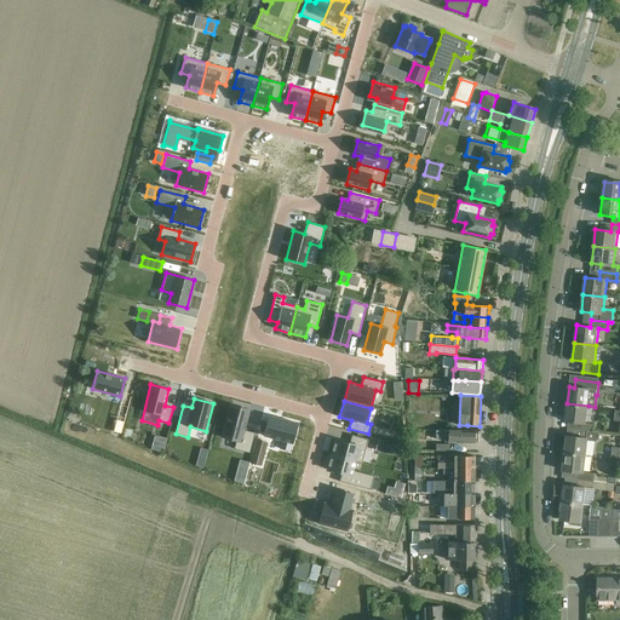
[(586,423),(589,406),(567,403),(566,422),(578,423),(577,430),(593,431),(595,424),(586,423)]
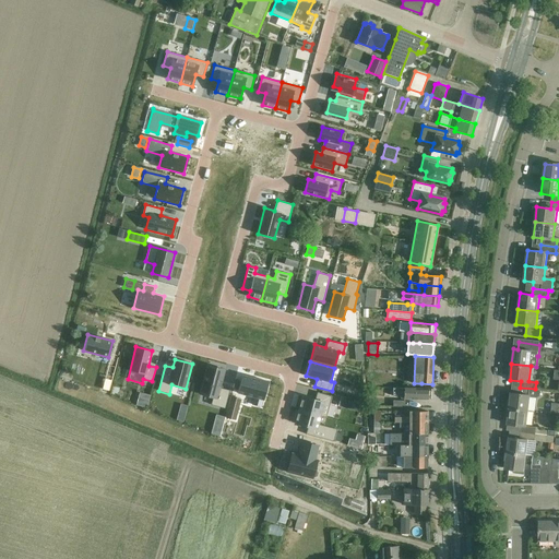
[(207,365),(200,394),(213,397),(211,405),(225,408),(229,391),(219,388),(225,370),(207,365)]
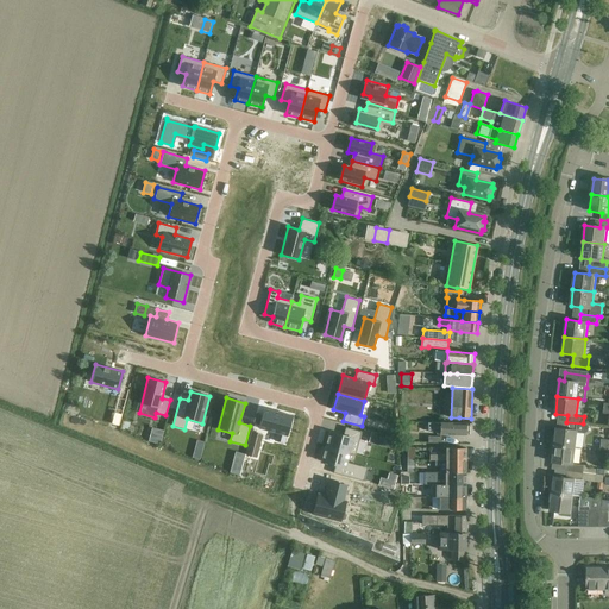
[(259,426),(258,428),(276,433),(275,441),(284,444),(287,435),(288,435),(293,415),(276,412),(264,408),(259,426)]
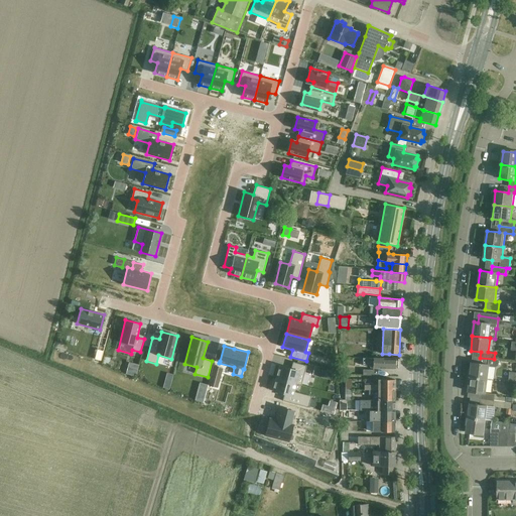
[(488,378),(489,367),(496,368),(499,365),(499,360),(494,360),(494,359),(480,358),(480,364),(472,363),(471,376),(488,378)]
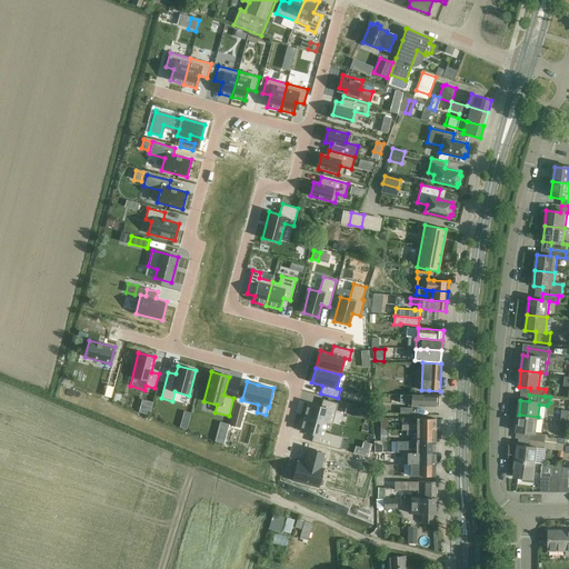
[(436,396),(412,396),(400,396),(400,402),(410,402),(410,407),(436,407),(436,396)]
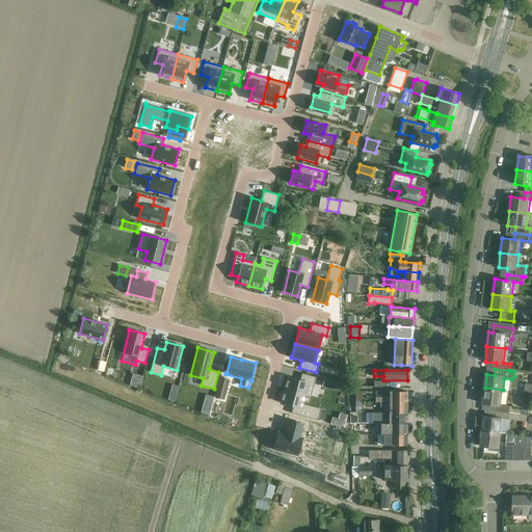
[(288,377),(285,390),(306,396),(311,397),(316,377),(302,373),(300,380),(288,377)]
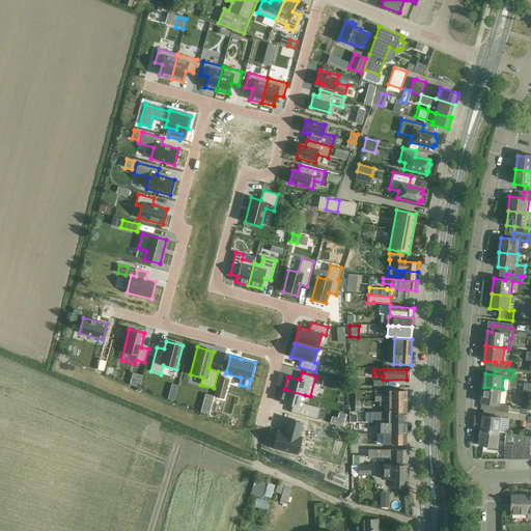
[(325,375),(323,383),(332,385),(333,379),(325,375)]
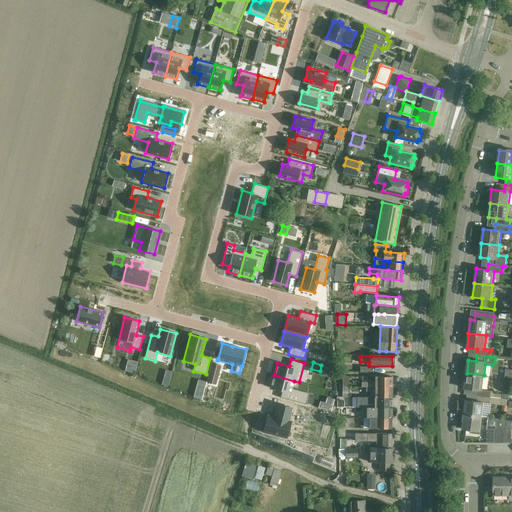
[(212,363),(207,383),(215,385),(220,365),(212,363)]
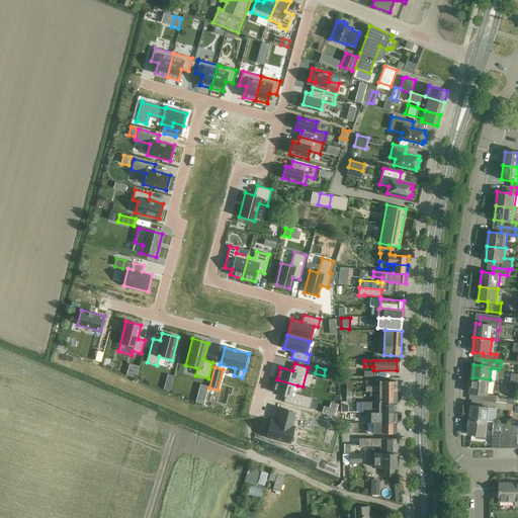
[(128,369),(127,375),(136,377),(137,371),(128,369)]
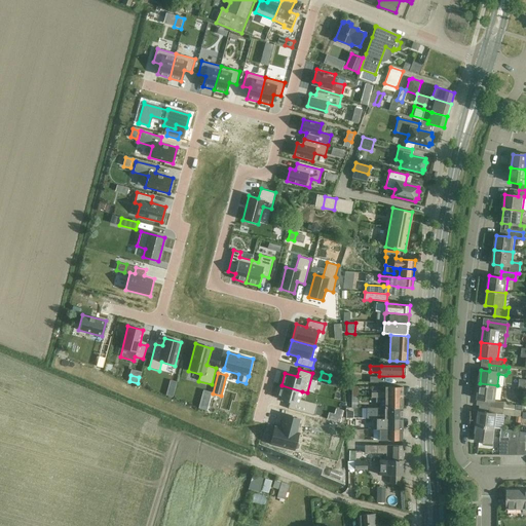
[(490,406),(504,408),(504,402),(495,400),(497,385),(480,383),(478,399),(491,400),(490,406)]
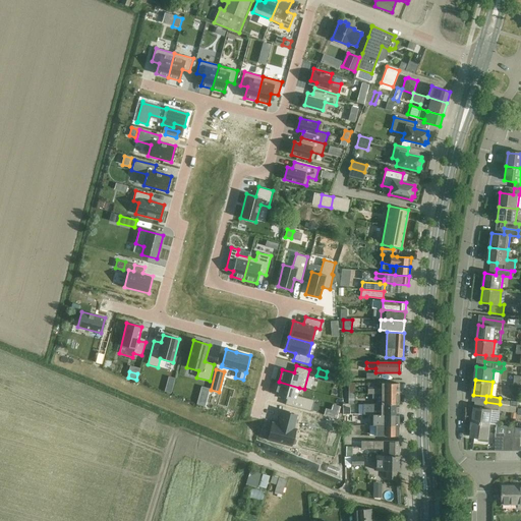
[(279,382),(275,395),(287,398),(285,405),(311,411),(314,400),(296,395),(299,388),(279,382)]
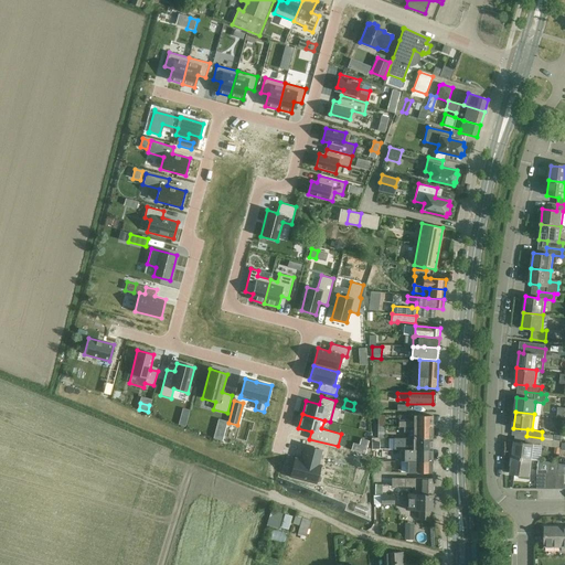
[(433,416),(422,416),(413,416),(413,423),(400,423),(400,426),(433,426),(433,416)]
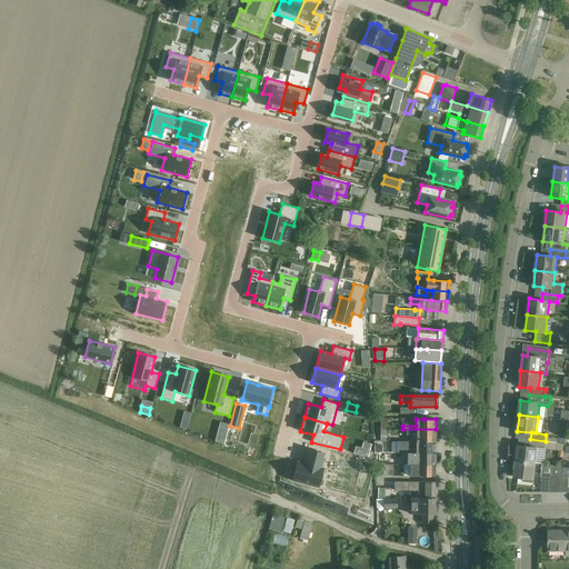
[(435,440),(436,429),(402,429),(402,430),(407,430),(407,436),(411,436),(411,440),(435,440)]
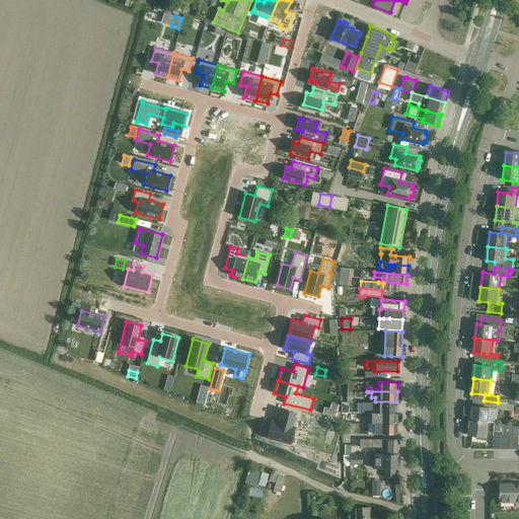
[(498,402),(484,400),(483,408),(472,406),(470,421),(488,423),(490,408),(497,409),(498,402)]
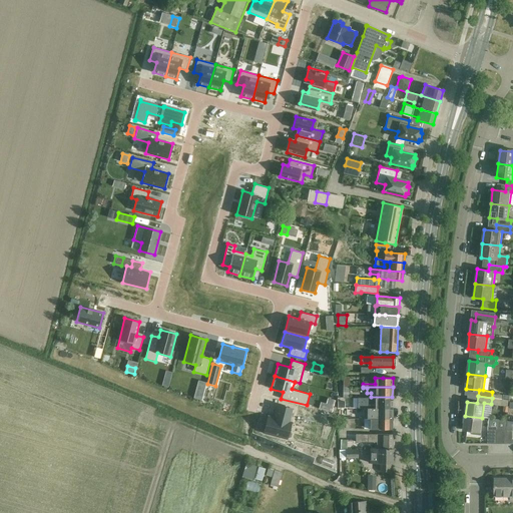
[(375,408),(392,408),(392,397),(371,397),(371,399),(358,398),(358,407),(375,408)]
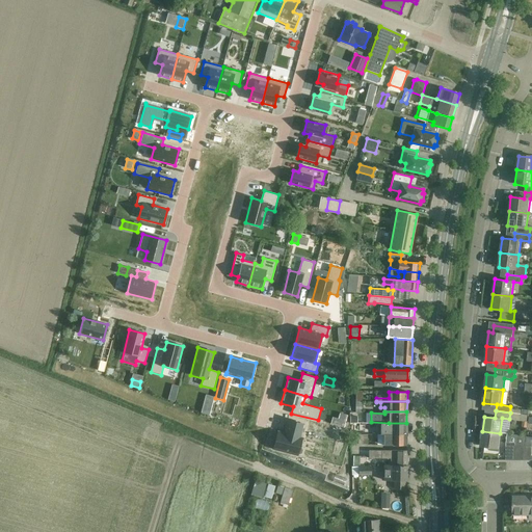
[(277,432),(273,449),(297,455),(301,439),(299,437),(302,424),(289,420),(286,430),(287,430),(286,434),(277,432)]
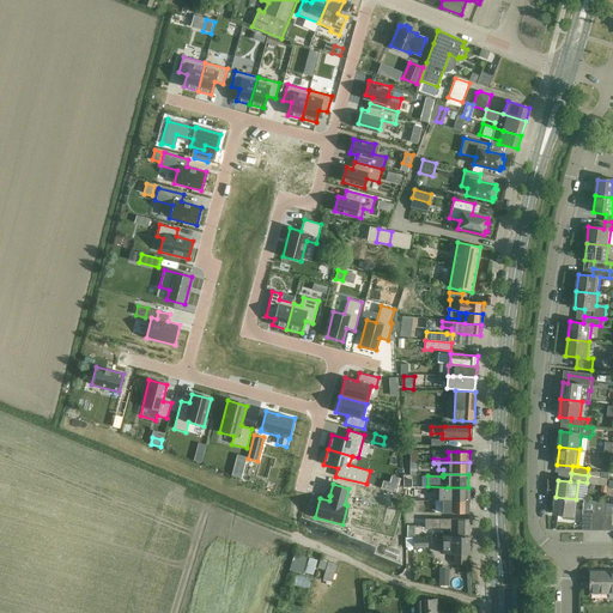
[(436,489),(435,502),(442,502),(468,502),(468,489),(436,489)]
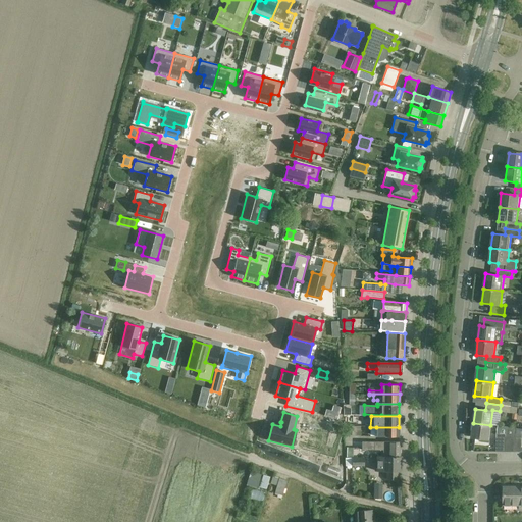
[(489,439),(490,429),(490,425),(473,423),(472,437),(489,439)]
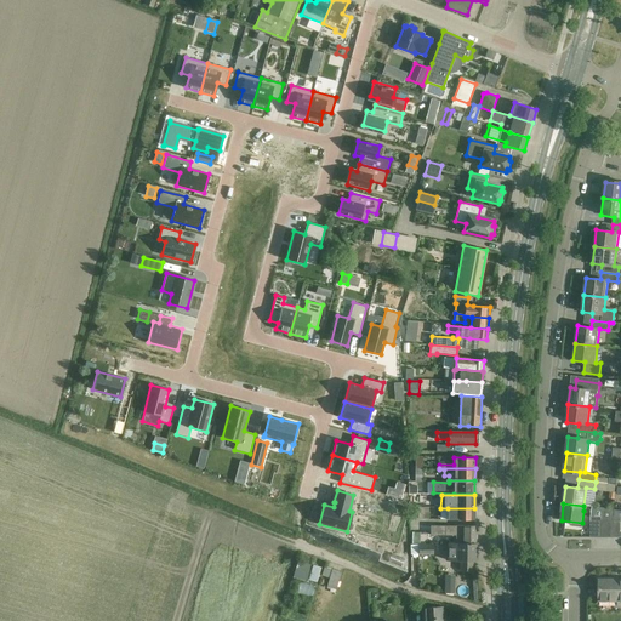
[(419,519),(429,519),(429,508),(419,508),(419,519)]
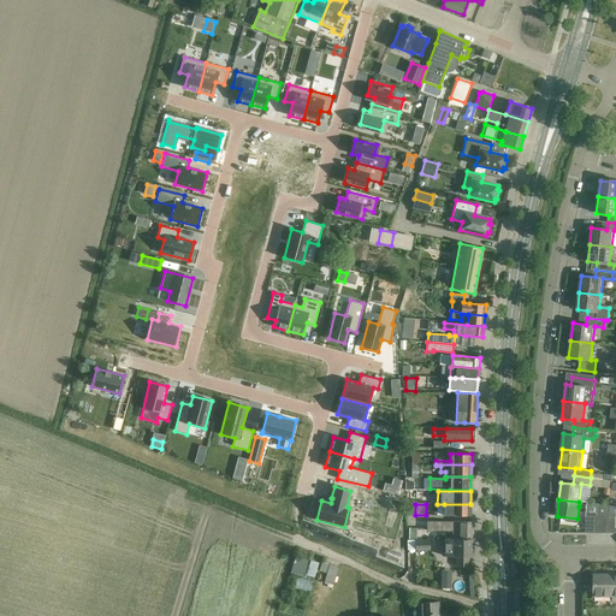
[(444,504),(444,516),(471,516),(471,504),(444,504)]
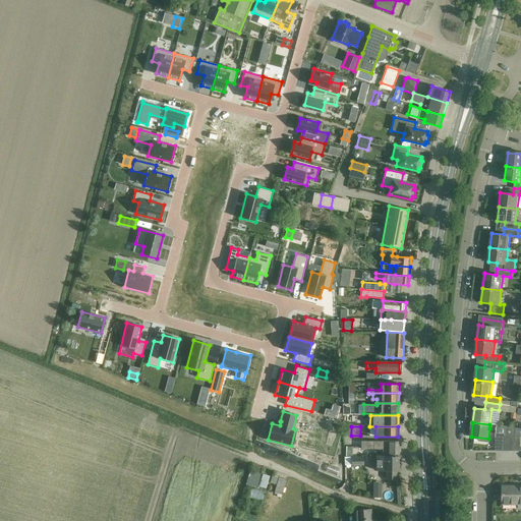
[(503,437),(508,437),(514,437),(515,427),(504,426),(503,437)]
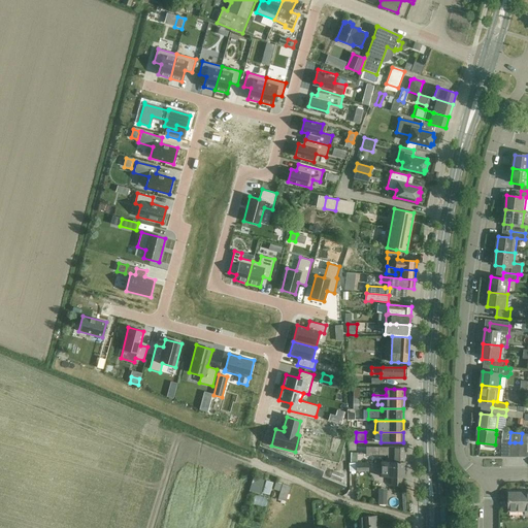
[(388,456),(388,462),(404,462),(404,448),(366,447),(366,455),(388,456)]
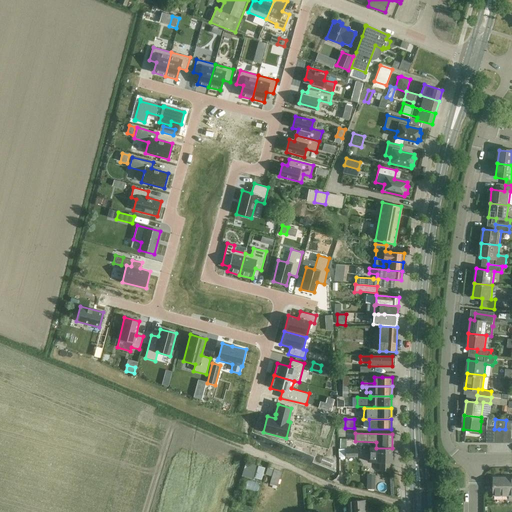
[(380,463),(380,471),(390,471),(390,463),(392,463),(392,448),(376,448),(370,448),(369,463),(380,463)]
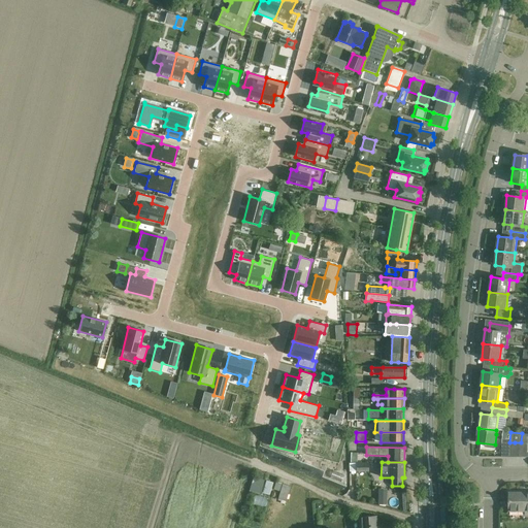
[(356,463),(357,471),(368,471),(367,463),(356,463)]
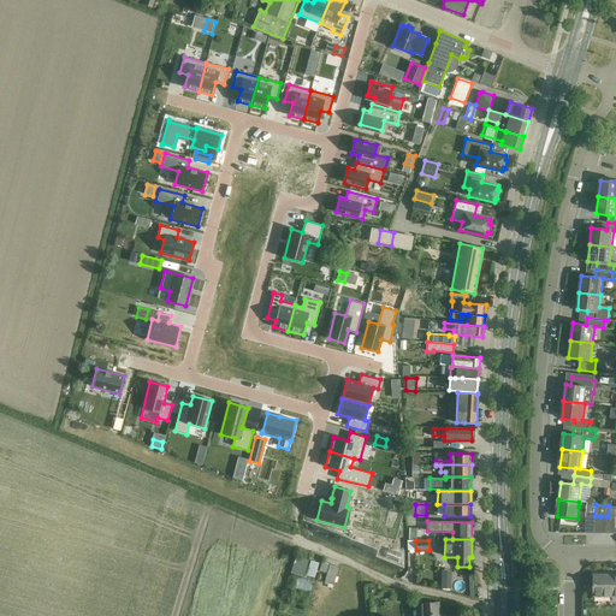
[(311,562),(307,575),(314,578),(319,563),(311,562)]
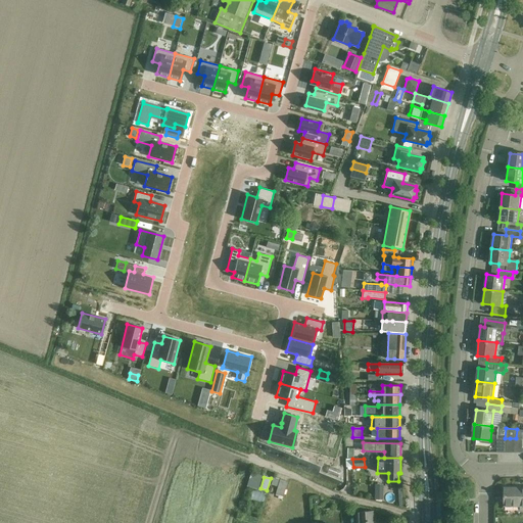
[(274,478),(271,485),(278,487),(276,494),(283,496),(287,482),(274,478)]
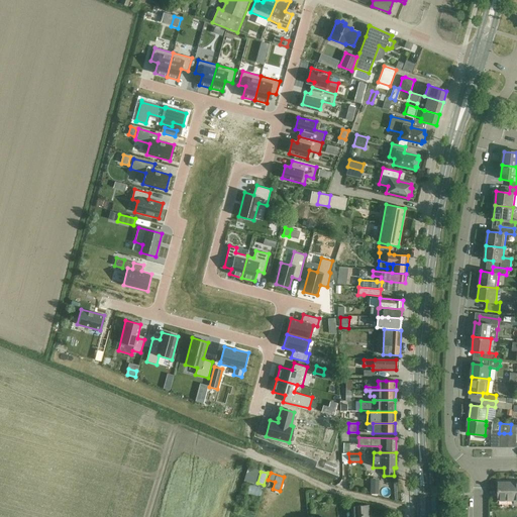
[(516,482),(499,483),(499,500),(515,500),(515,503),(516,503),(516,482)]
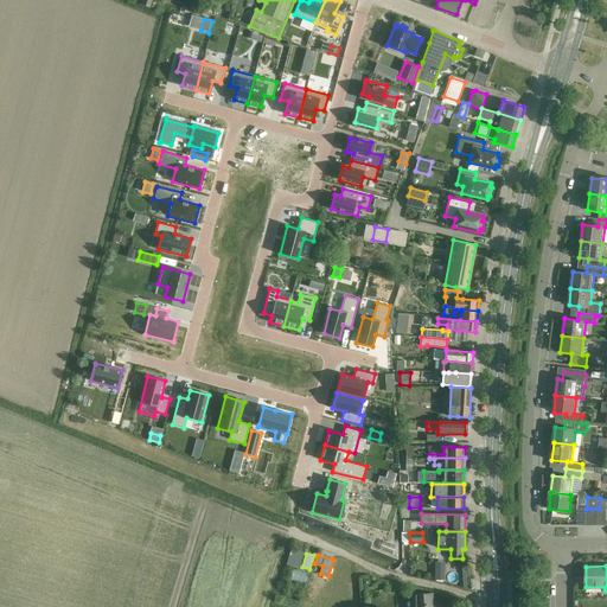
[(432,606),(432,593),(413,594),(413,606),(432,606)]
